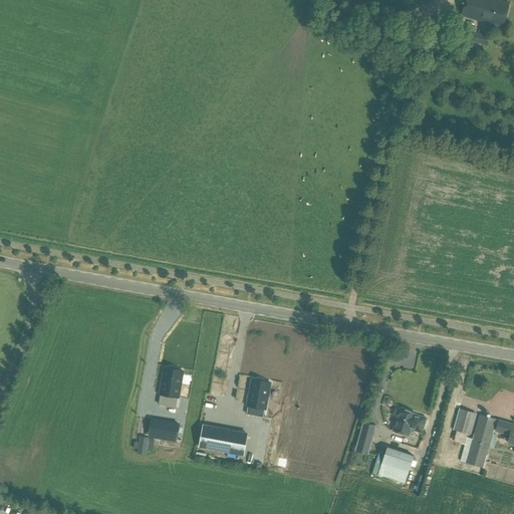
[(496,0),(466,0),(461,16),(492,24),(492,25),(503,28),(509,3),(496,0)]
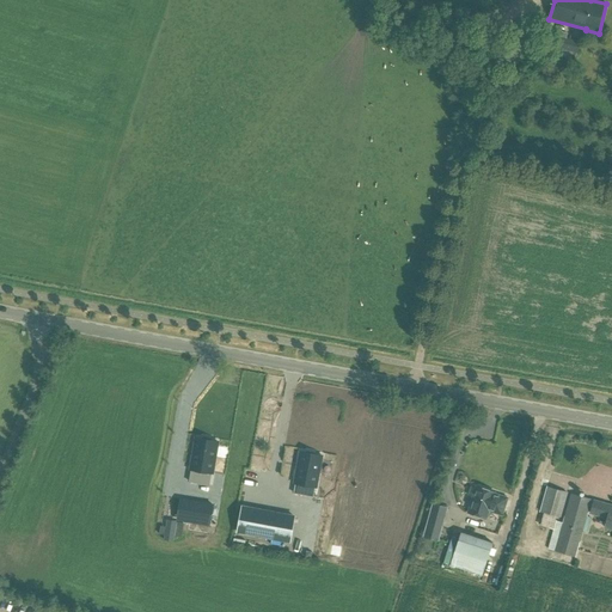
[(516,22),(509,43),(522,47),(528,25),(516,22)]
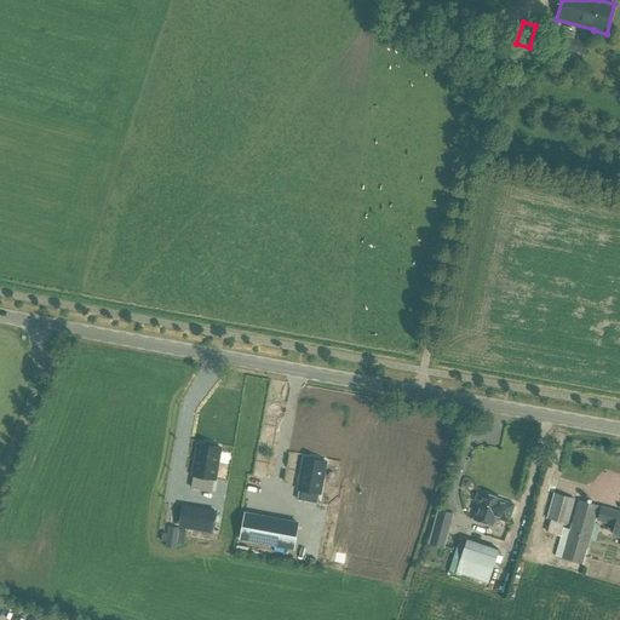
[(228,436),(222,465),(247,470),(248,464),(260,466),(260,463),(279,466),(282,446),(228,436)]
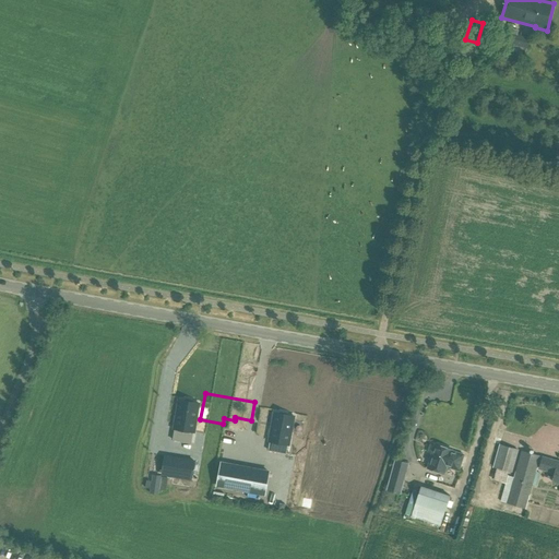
[(175,429),(173,440),(190,443),(192,432),(198,403),(193,402),(192,400),(186,399),(183,401),(179,400),(176,417),(175,418),(174,421),(175,423),(174,429),(175,429)]
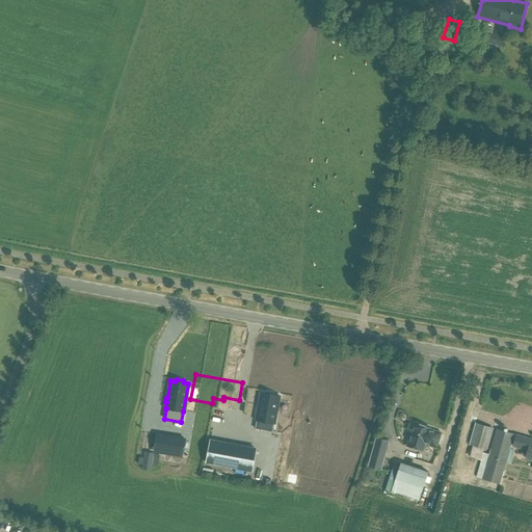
[(264,393),(261,393),(258,409),(257,409),(257,414),(257,415),(256,421),(257,421),(256,429),(271,432),(273,424),(272,424),(277,396),(273,395),(272,394),(265,392),(264,393)]
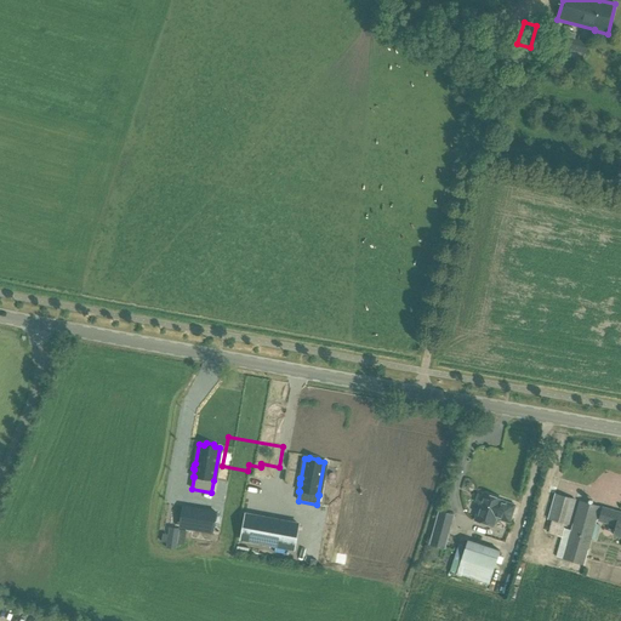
[(480,503),(474,519),(494,525),(496,518),(510,523),(516,505),(502,501),(502,499),(484,493),(483,495),(479,494),(478,495),(476,500),(477,502),(480,503)]
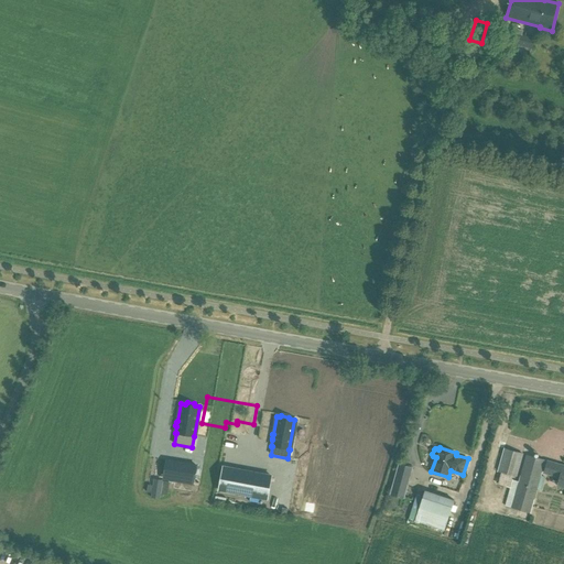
[(503,448),(497,472),(517,477),(523,454),(503,448)]
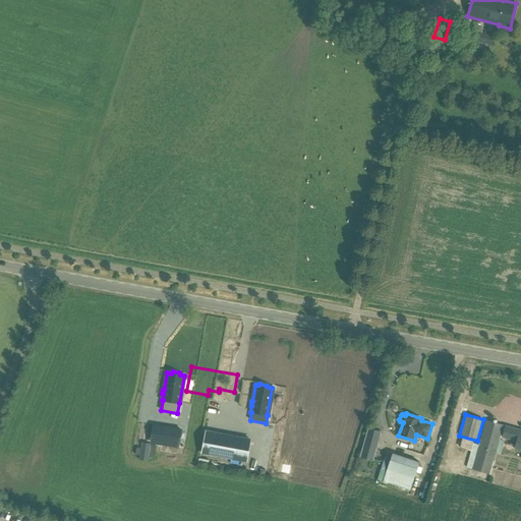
[(485,420),(471,469),(489,474),(496,452),(500,440),(504,425),(485,420)]
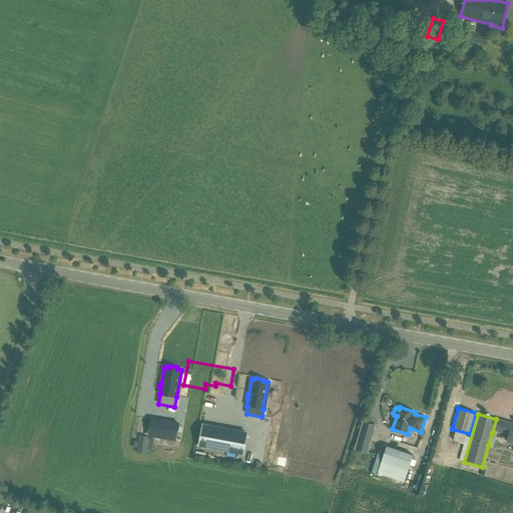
[(494,431),(509,435),(507,442),(512,443),(512,425),(512,424),(512,422),(497,418),(494,431)]
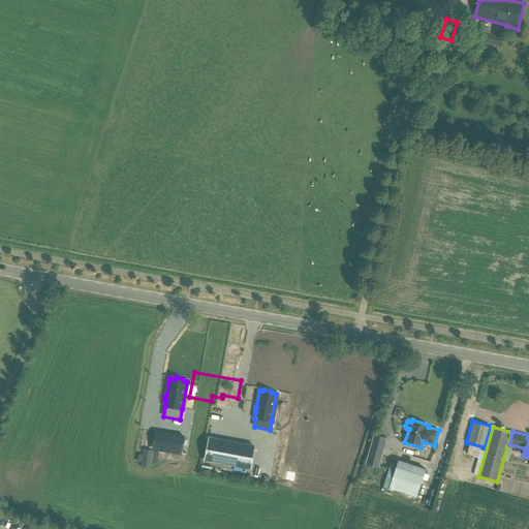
[(181,453),(184,436),(156,432),(153,448),(181,453)]
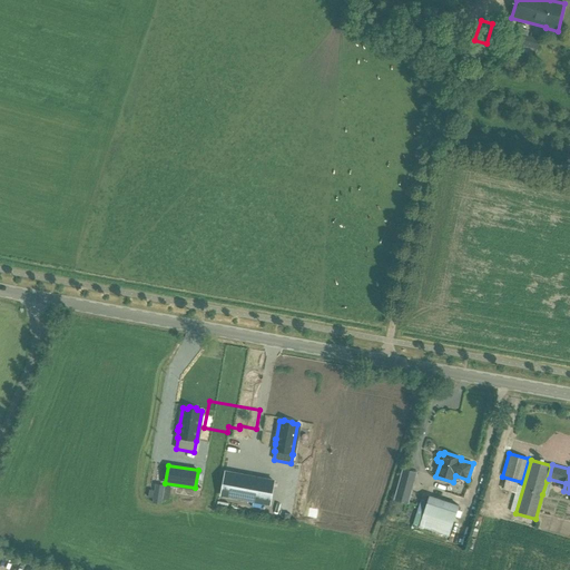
[(402,468),(393,500),(406,503),(415,472),(402,468)]
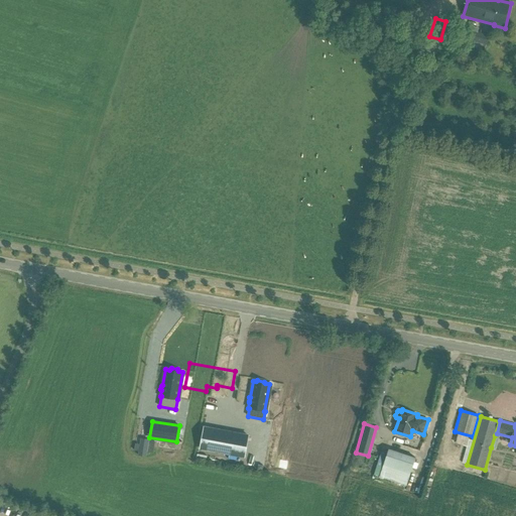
[(248,435),(204,427),(200,448),(244,457),(248,435)]
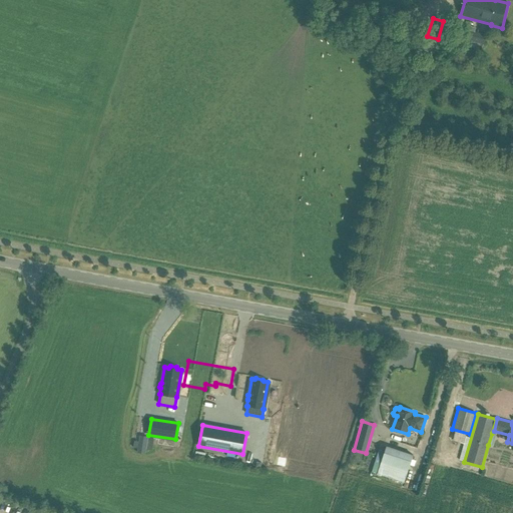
[(134,443),(134,449),(138,449),(137,453),(145,455),(146,451),(151,452),(153,441),(148,440),(148,439),(140,438),(139,443),(134,443)]
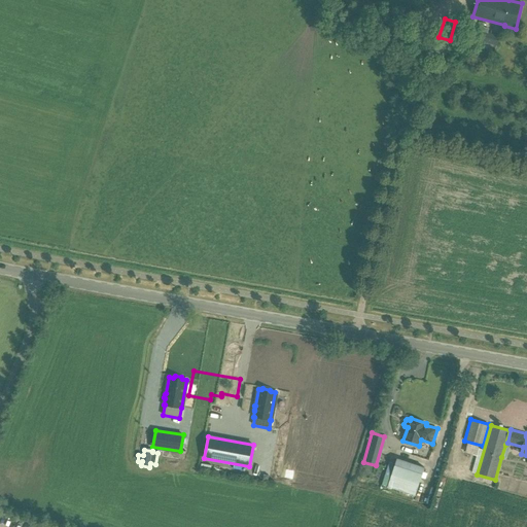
[(415,496),(424,468),(397,459),(388,487),(415,496)]
